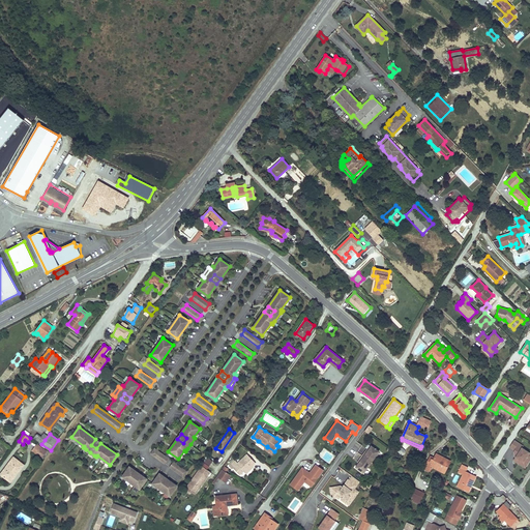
[(100,443),(95,439),(91,445),(96,448),(100,443)]
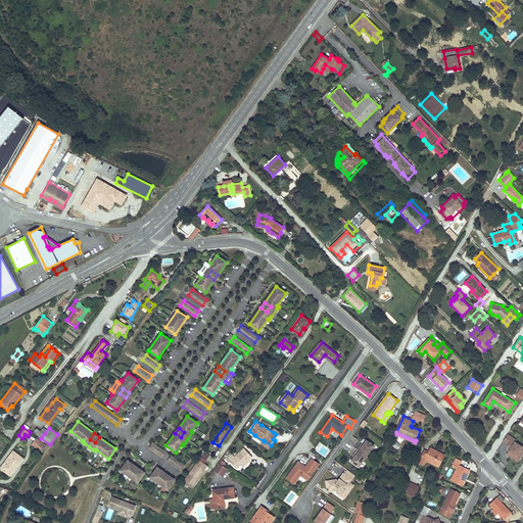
[(193,436),(191,434),(188,438),(185,442),(187,444),(193,436)]
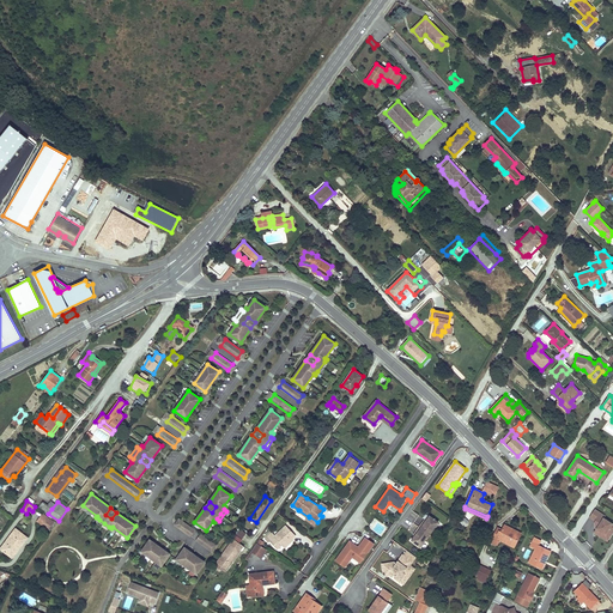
[(612,533),(612,523),(604,519),(605,516),(595,510),(594,511),(589,519),(594,521),(595,530),(594,533),(608,542),(612,533)]
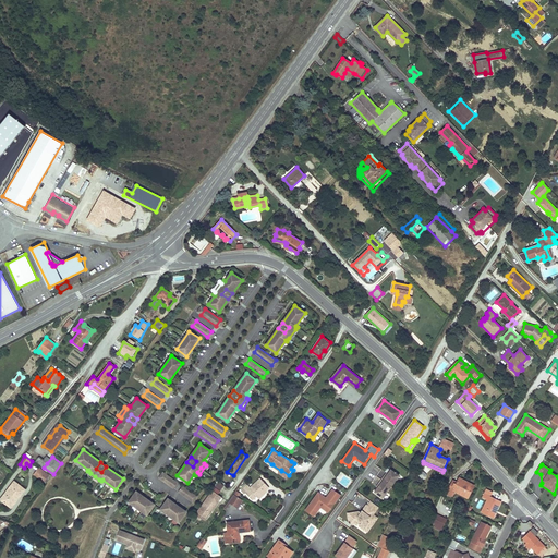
[(34,474),(46,484),(51,476),(39,468),(34,474)]
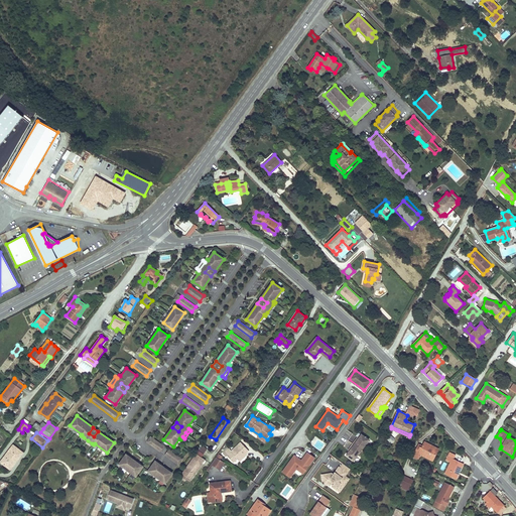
[(370,439),(362,433),(359,437),(360,438),(358,441),(356,439),(353,443),(351,446),(353,448),(351,450),(350,450),(347,455),(354,461),(362,449),(370,439)]
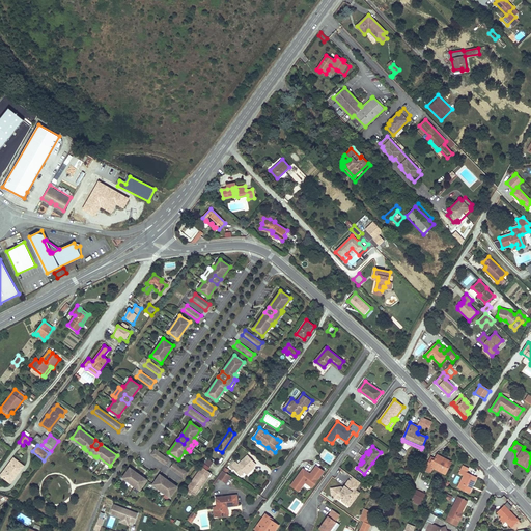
[(90,453),(86,450),(84,452),(92,458),(94,456),(90,453)]
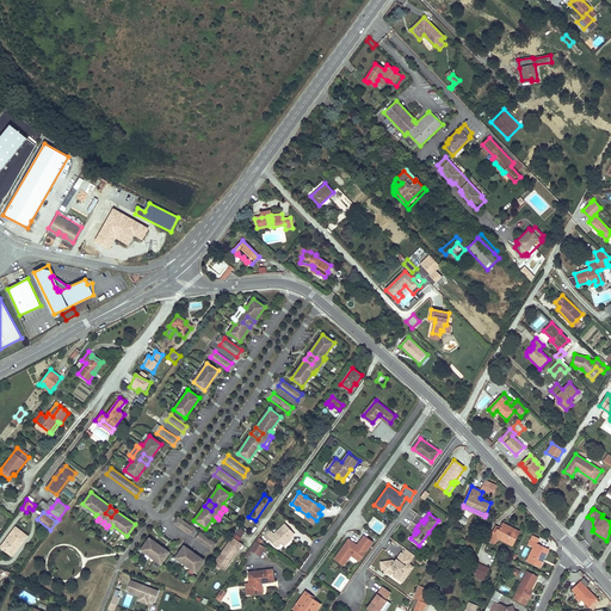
[(213,541),(181,519),(178,525),(208,548),(213,541)]
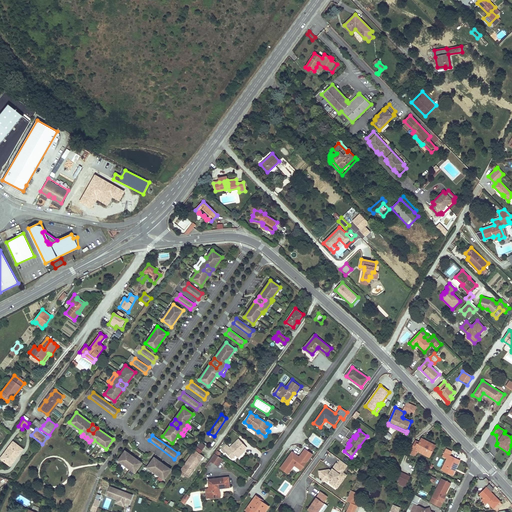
[(426,442),(427,441),(422,438),(420,442),(416,440),(412,449),(415,451),(416,450),(430,457),(435,447),(426,442)]
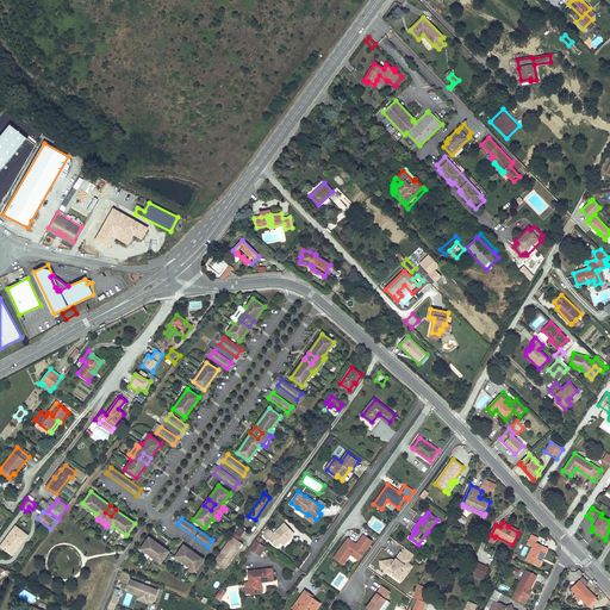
[(268,539),(274,545),(278,540),(281,542),(282,545),(290,537),(294,533),(285,523),(274,534),(271,530),(263,536),(267,540),(268,539)]
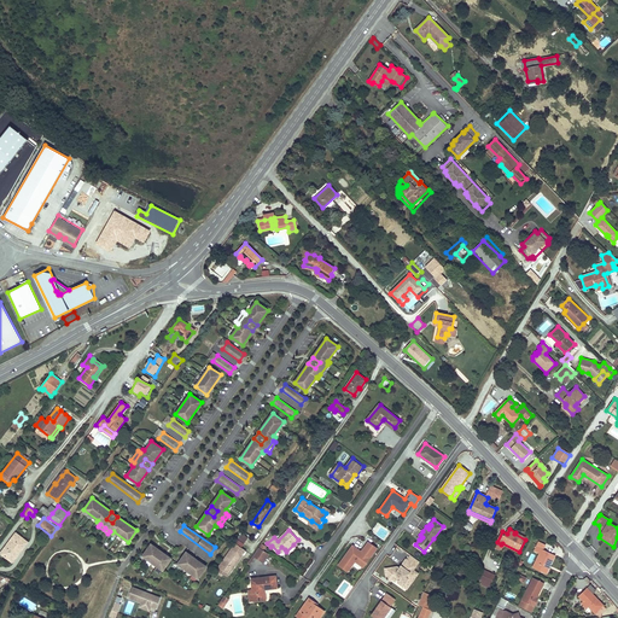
[(0,553),(10,560),(17,549),(19,552),(27,542),(16,534),(0,553)]
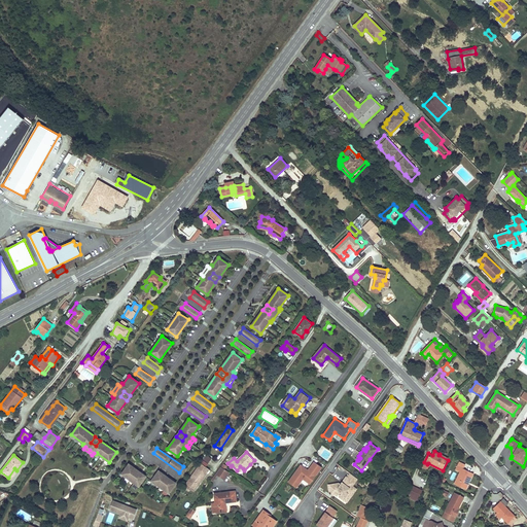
[(201,464),(207,467),(211,459),(206,455),(201,464)]
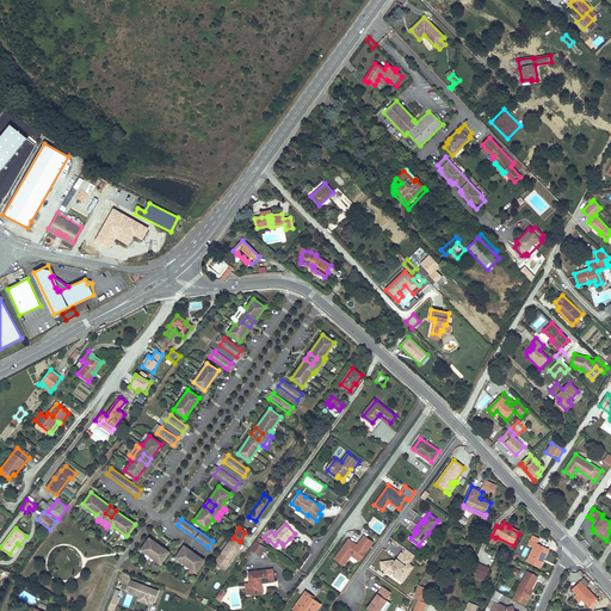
[(537,567),(541,559),(543,560),(549,550),(537,544),(539,539),(532,536),(528,545),(534,548),(526,561),(537,567)]
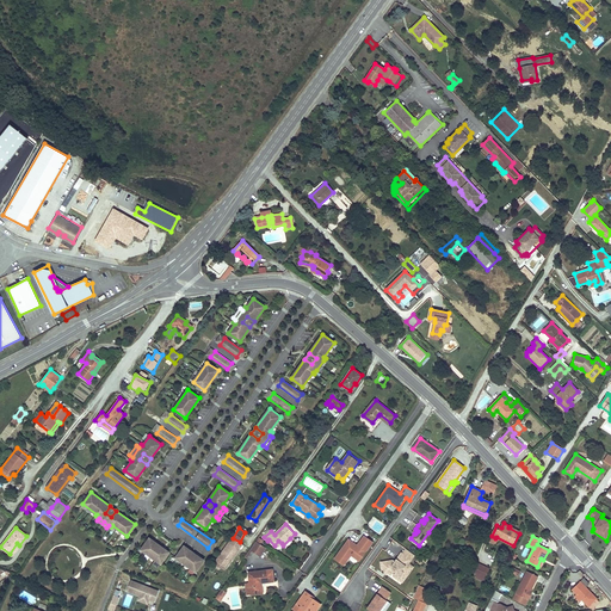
[(357,545),(349,539),(334,561),(344,567),(351,556),(359,562),(372,543),(363,537),(357,545)]
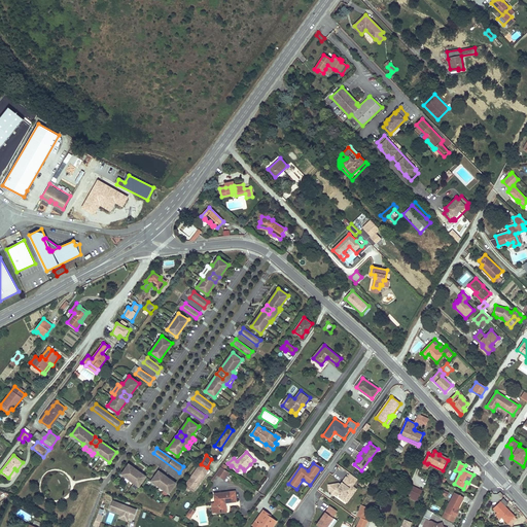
[(146,477),(129,464),(121,473),(139,486),(146,477)]
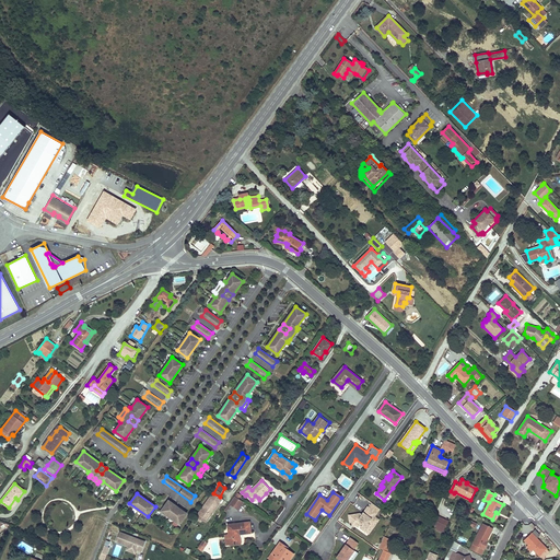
[(208,522),(222,500),(213,493),(198,515),(208,522)]
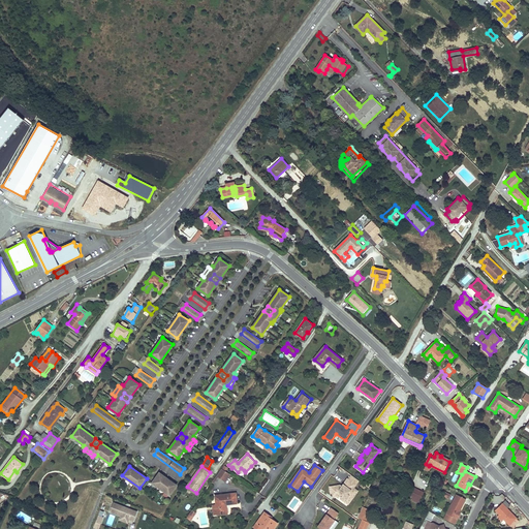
[(230,475),(221,469),(216,476),(218,477),(225,483),(230,475)]
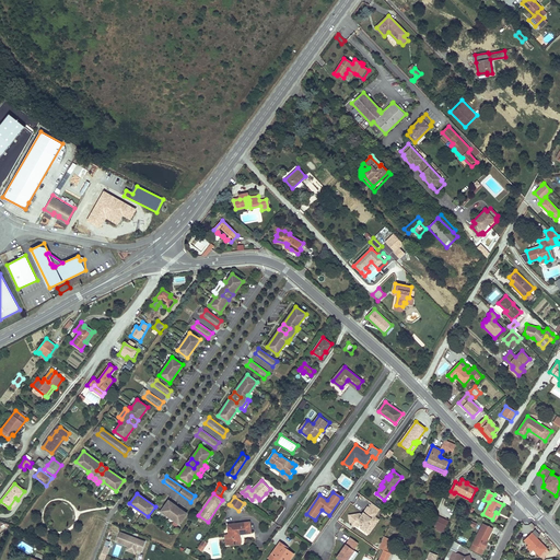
[(15,498),(9,508),(11,509),(18,500),(15,498)]
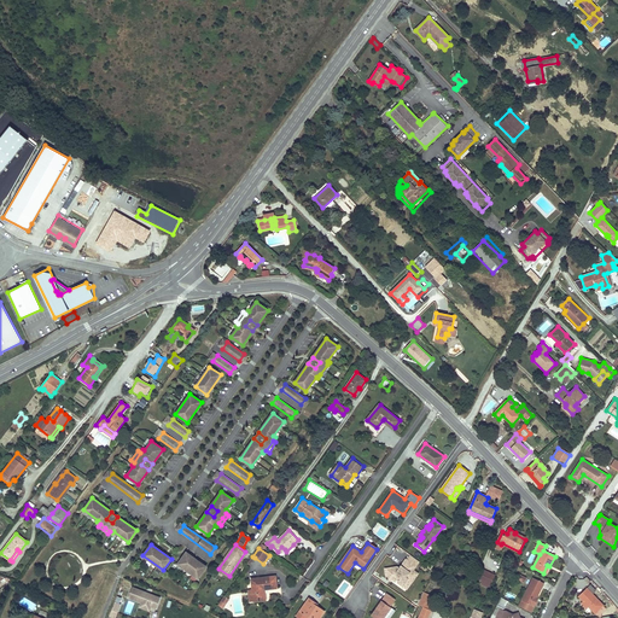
[(207,566),(186,552),(178,564),(198,578),(207,566)]
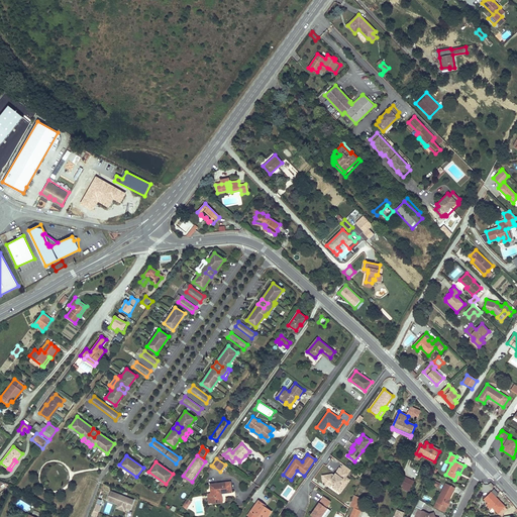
[(344,464),(341,469),(348,474),(351,470),(344,464)]
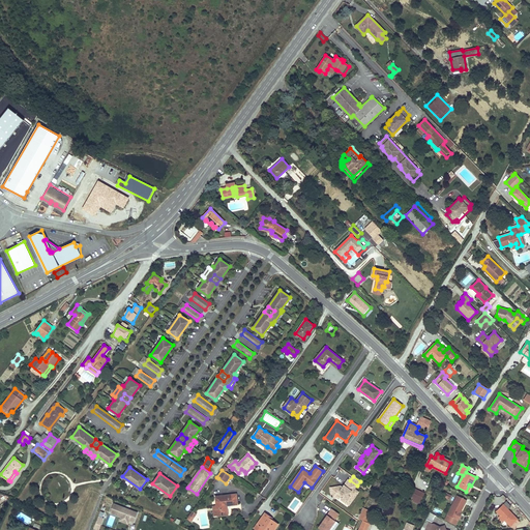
[(350,480),(349,479),(346,483),(345,486),(346,487),(345,488),(343,489),(342,486),(331,488),(332,494),(333,494),(334,497),(335,498),(342,497),(342,499),(346,502),(350,496),(354,499),(359,492),(355,489),(357,486),(350,480)]
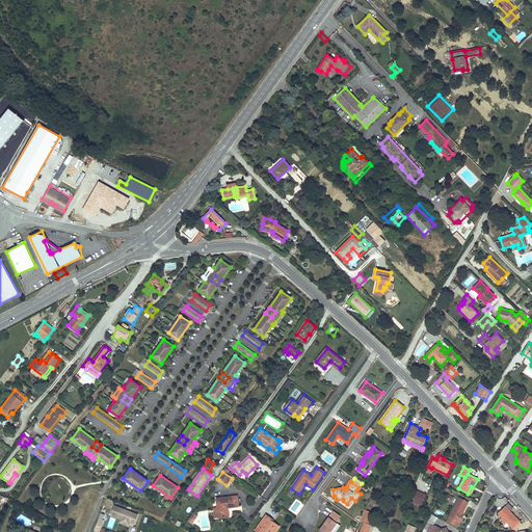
[(422,506),(426,495),(417,490),(414,499),(416,500),(415,503),(422,506)]
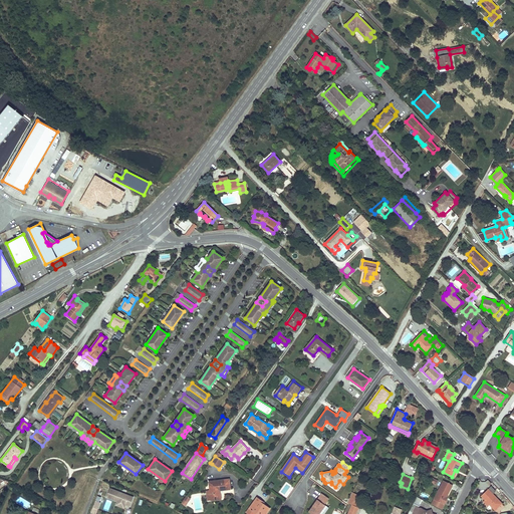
[(210,491),(212,500),(221,499),(220,491),(230,489),(229,480),(209,482),(210,490),(210,491)]
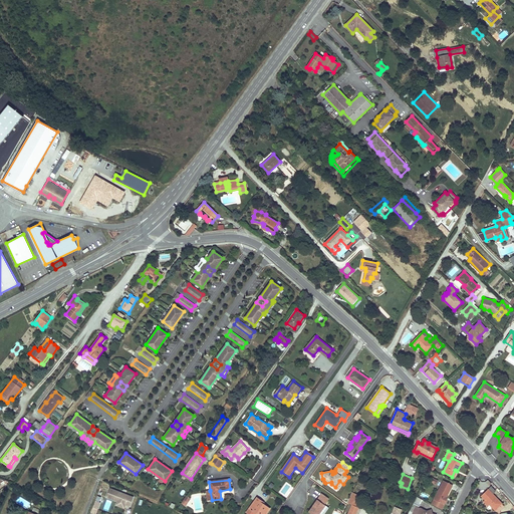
[(443,481),(438,492),(434,500),(444,505),(447,500),(446,500),(447,497),(452,486),(443,481)]
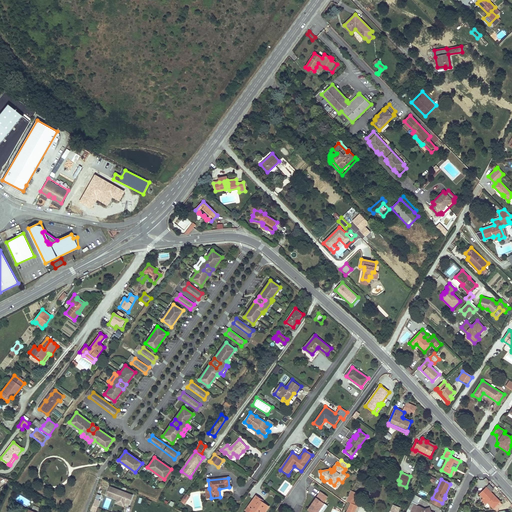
[(132,496),(109,486),(105,495),(116,500),(124,503),(129,505),(132,496)]
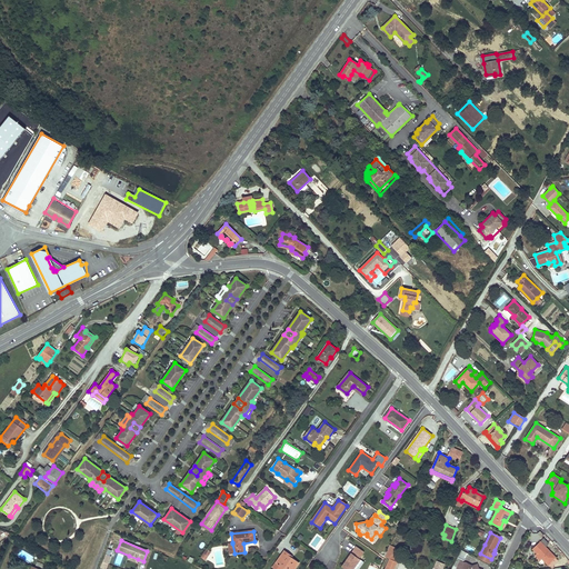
[(532,550),(537,555),(542,559),(548,566),(556,558),(540,542),(532,550)]
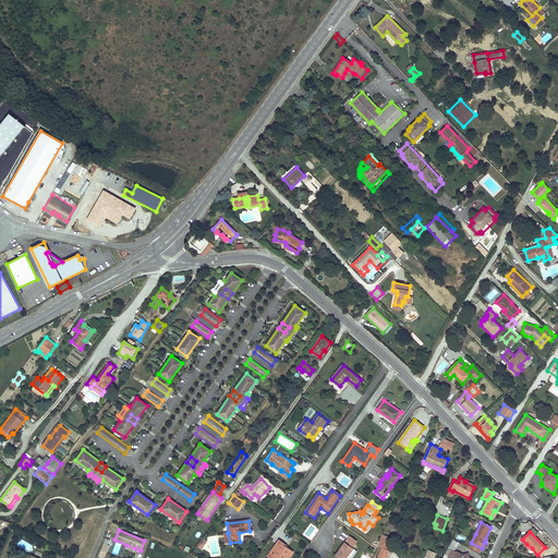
[(358,541),(350,535),(335,555),(339,557),(346,557),(353,548),(352,547),(358,541)]
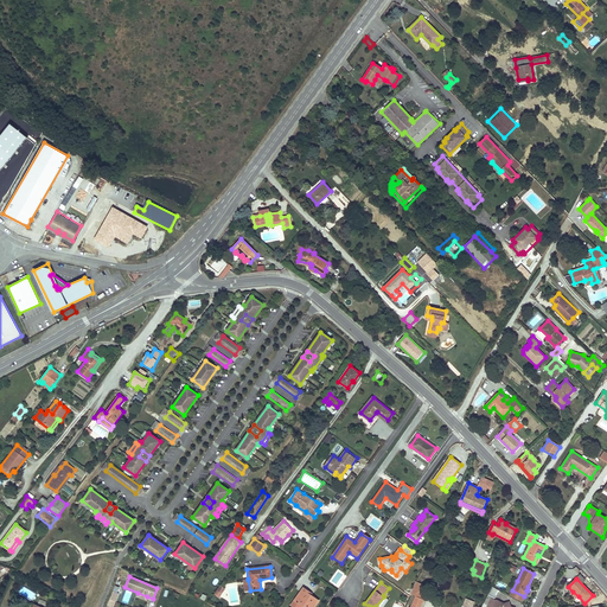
[(307,594),(308,593),(310,592),(304,588),(292,605),(294,606),(298,606),(300,604),(304,606),(305,606),(313,606),(319,601),(310,594),(310,595),(307,594)]
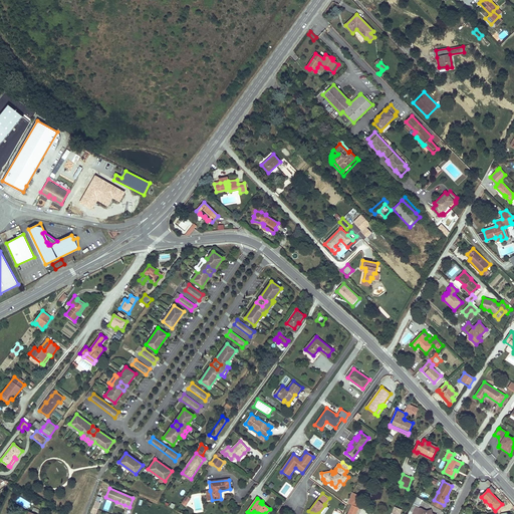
[(355,513),(360,504),(353,501),(347,513),(355,513)]
